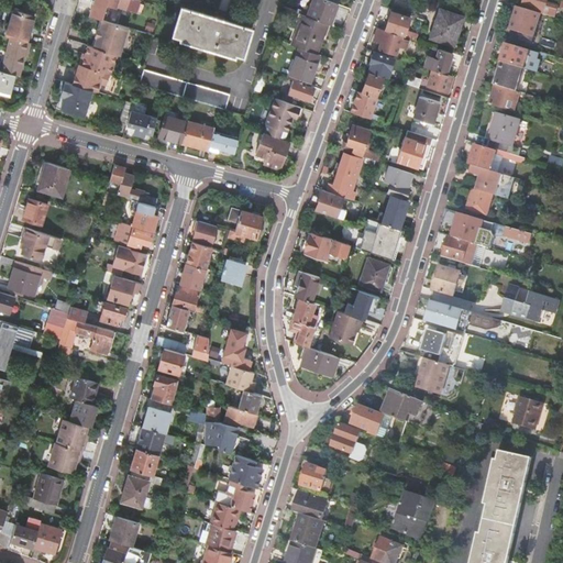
[(102,19),(103,20),(108,6),(117,8),(117,7),(127,10),(128,7),(130,0),(95,0),(91,15),(97,18),(102,19)]
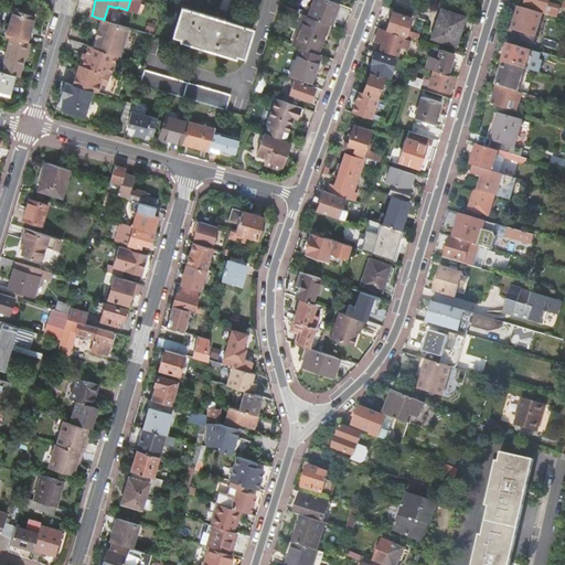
[(130,0),(128,7),(134,8),(132,11),(138,12),(138,11),(142,12),(145,4),(140,3),(141,1),(139,0),(130,0)]
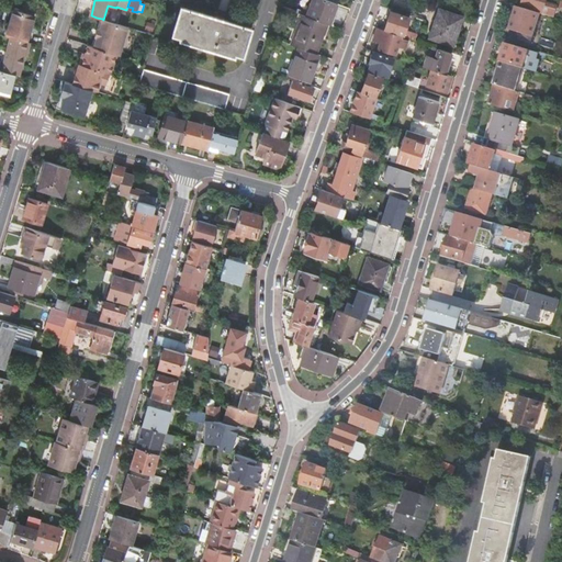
[(312,0),(306,15),(328,23),(330,24),(338,3),(328,0),(312,0)]
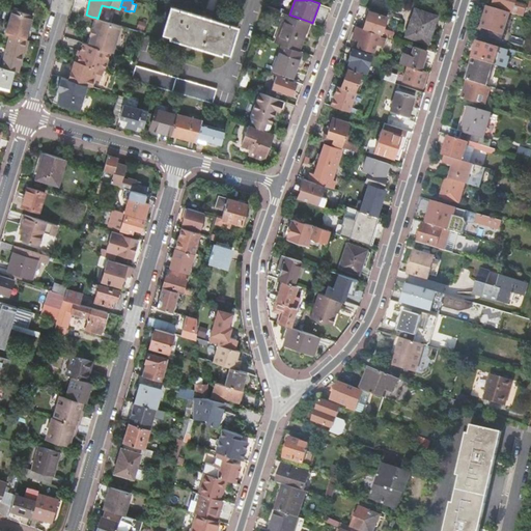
[(513,14),(524,17),(527,6),(527,5),(518,2),(518,0),(496,0),(494,7),(510,12),(513,14)]
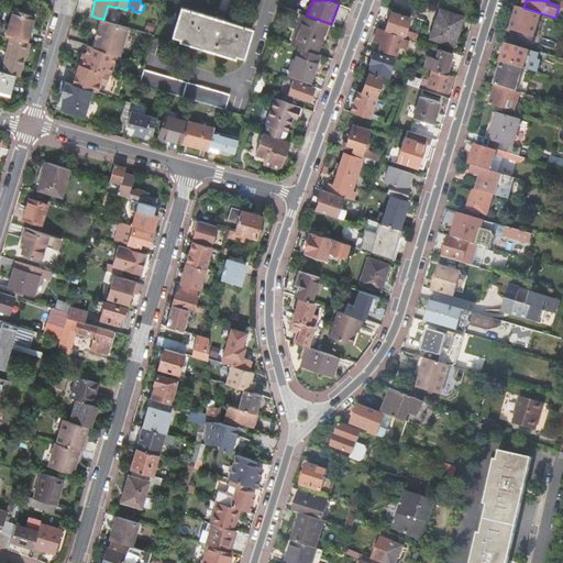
[(530,41),(533,40),(541,13),(523,8),(518,7),(511,30),(523,33),(521,39),(530,41)]
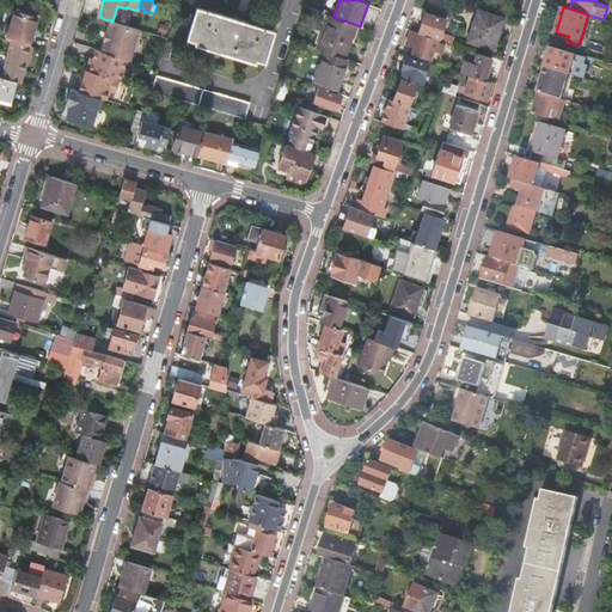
[(275,30),(197,8),(188,41),(256,61),(257,59),(265,61),(275,30)]
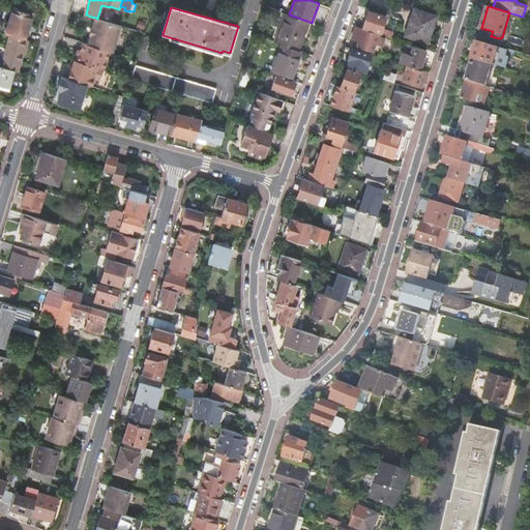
[(432,23),(434,15),(415,8),(406,35),(425,41),(432,23)]
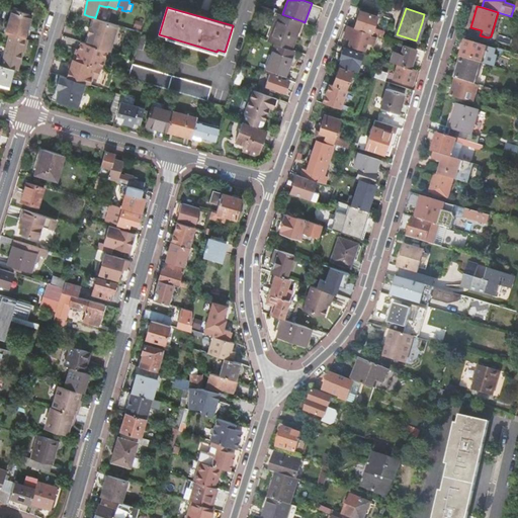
[(10,34),(25,37),(27,30),(29,23),(28,23),(31,14),(14,9),(9,24),(6,33),(10,34)]
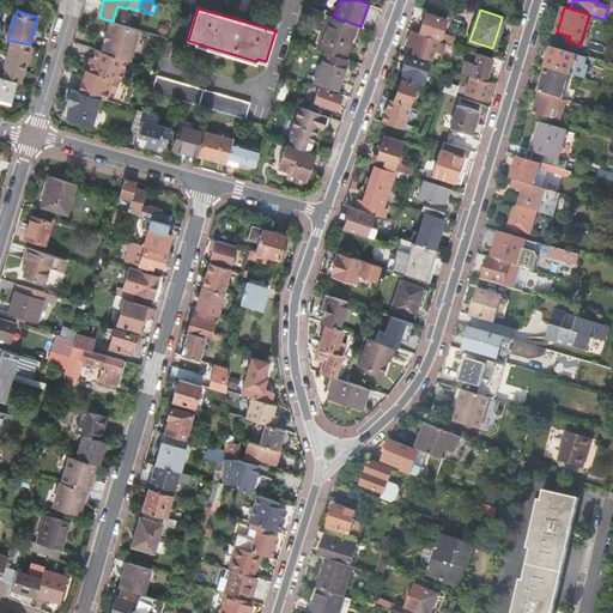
[(426,12),(423,23),(426,24),(424,32),(441,37),(447,19),(426,12)]
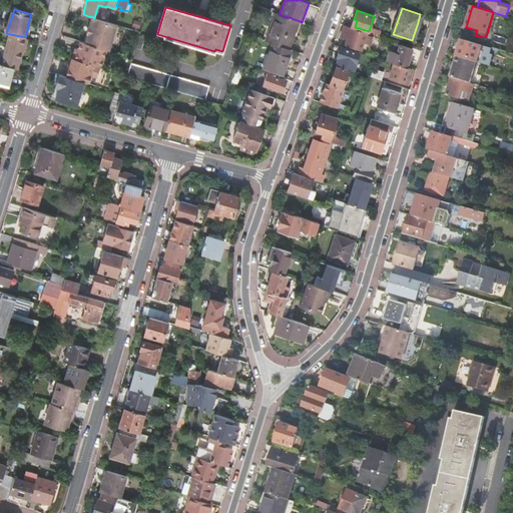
[(300,21),(280,14),(276,12),(266,40),(273,43),(290,49),(300,21)]
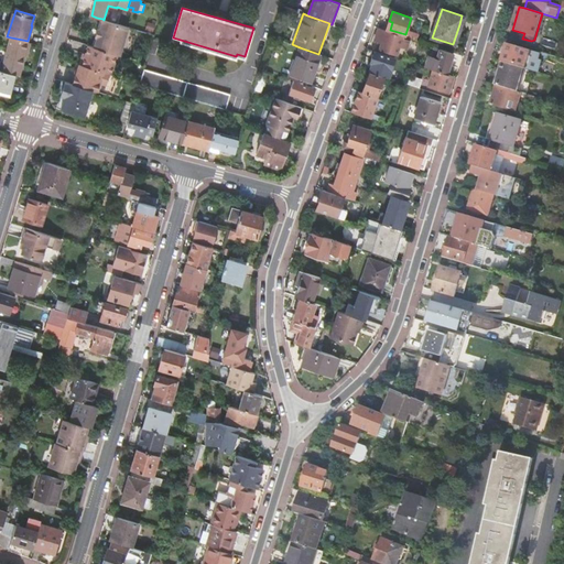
[(96,47),(106,20),(104,20),(102,19),(93,46),(95,47),(96,47)]
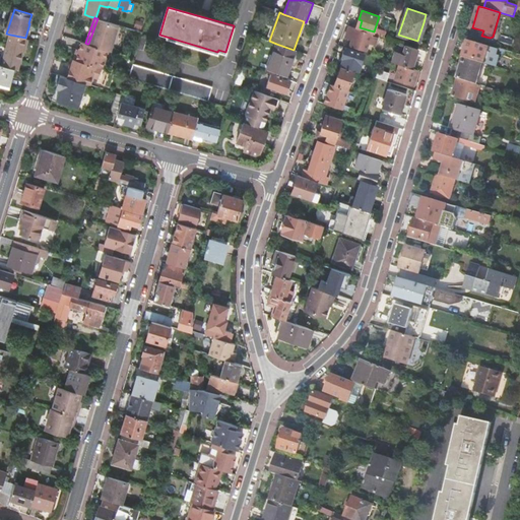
[(98,18),(88,44),(109,51),(111,51),(119,25),(98,18)]
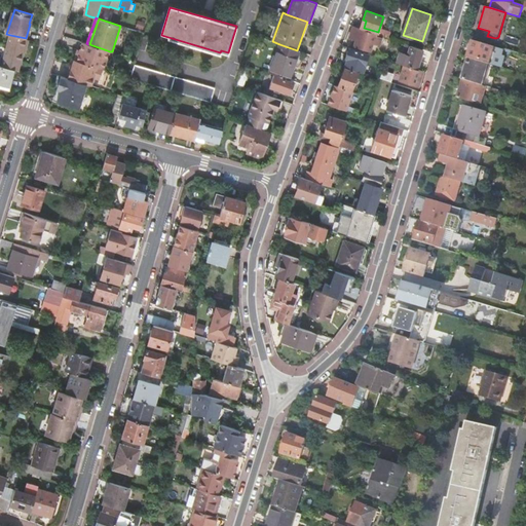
[(360,30),(360,28),(353,26),(349,38),(352,39),(355,29),(360,30)]
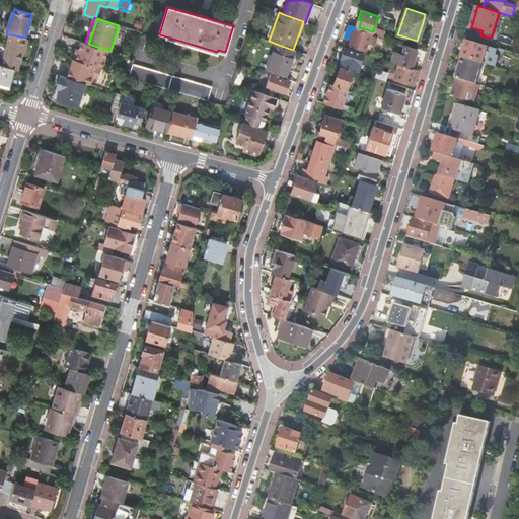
[(360,29),(355,27),(355,29),(351,28),(348,39),(351,40),(349,46),(365,51),(366,50),(368,43),(374,45),(377,36),(371,35),(372,33),(366,31),(360,29)]
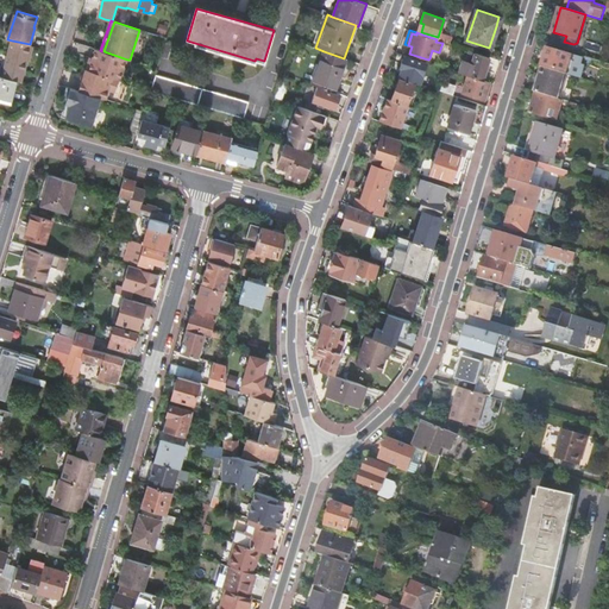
[(30,44),(12,41),(2,76),(18,81),(22,81),(27,60),(29,55),(30,55),(32,45),(30,44)]
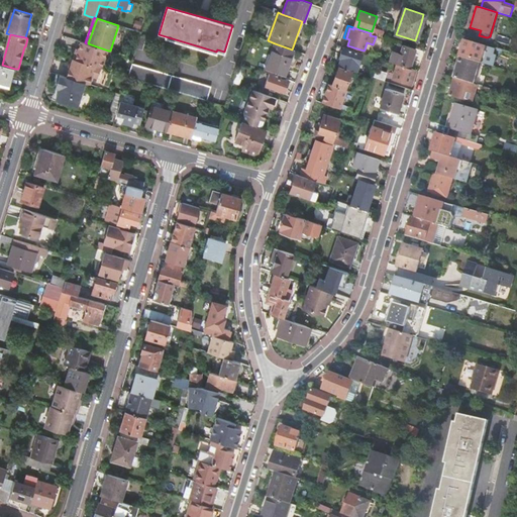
[(481,63),(486,45),(466,39),(463,48),(460,47),(459,54),(461,55),(460,57),(473,61),(481,63)]
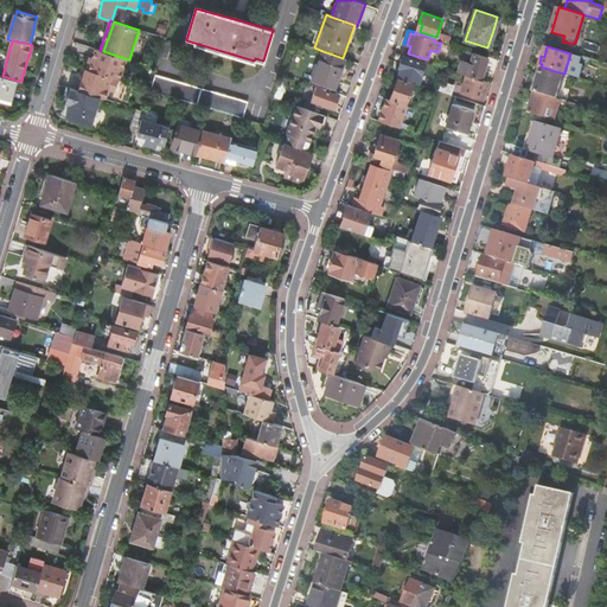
[(103,51),(102,51),(100,50),(96,49),(89,70),(120,80),(121,80),(127,59),(103,51)]
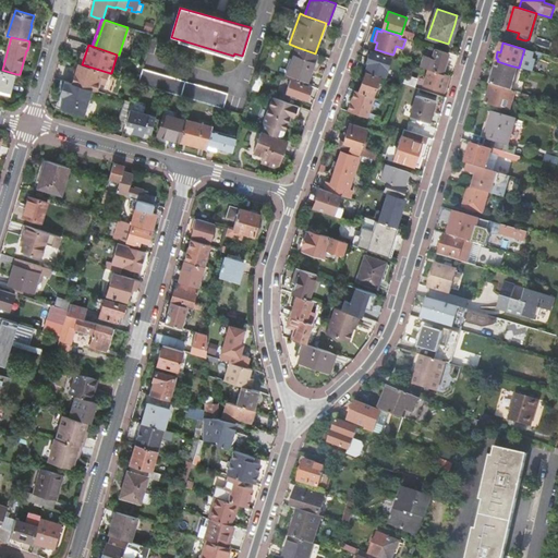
[(315,53),(296,47),(286,76),(306,84),(317,55),(315,53)]
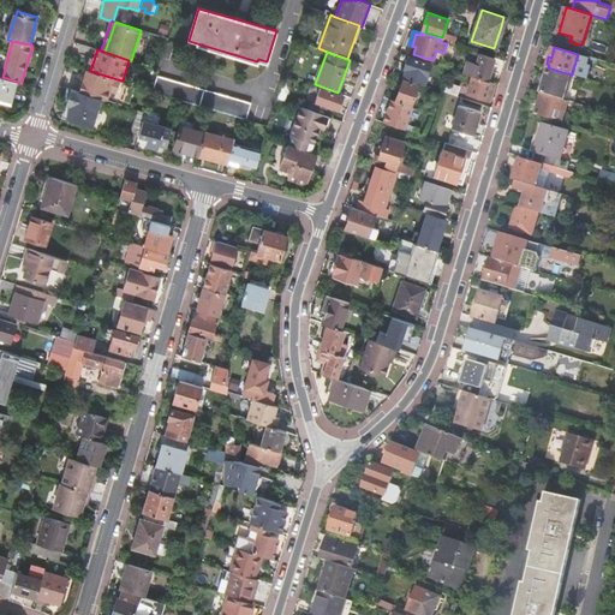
[(495,57),(481,53),(473,76),(481,78),(488,79),(495,57)]
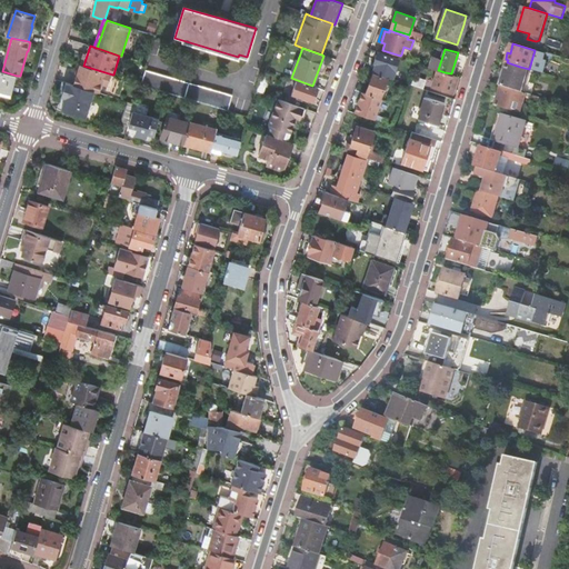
[(378,51),(373,63),(377,65),(373,72),(387,77),(392,78),(395,70),(399,58),(378,51)]
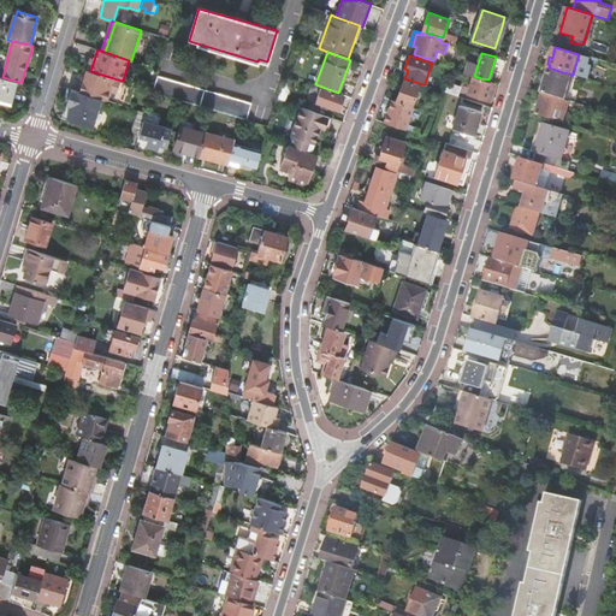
[(102,99),(108,100),(111,90),(118,93),(122,81),(90,71),(88,70),(82,93),(102,99)]
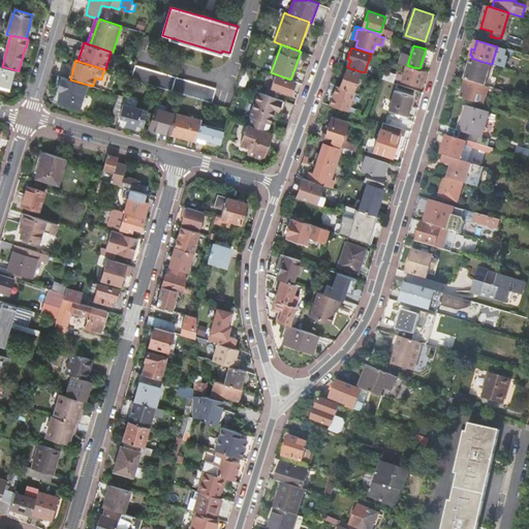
[(465,80),(467,80),(487,86),(493,65),(492,64),(484,62),(483,65),(470,61),(465,80)]
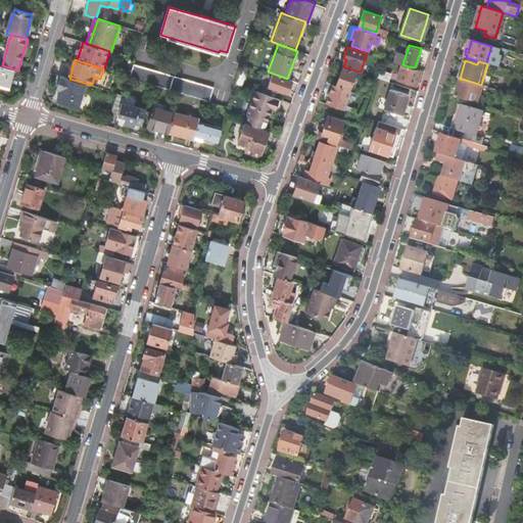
[(15,69),(2,65),(0,65),(0,87),(9,90),(15,69)]
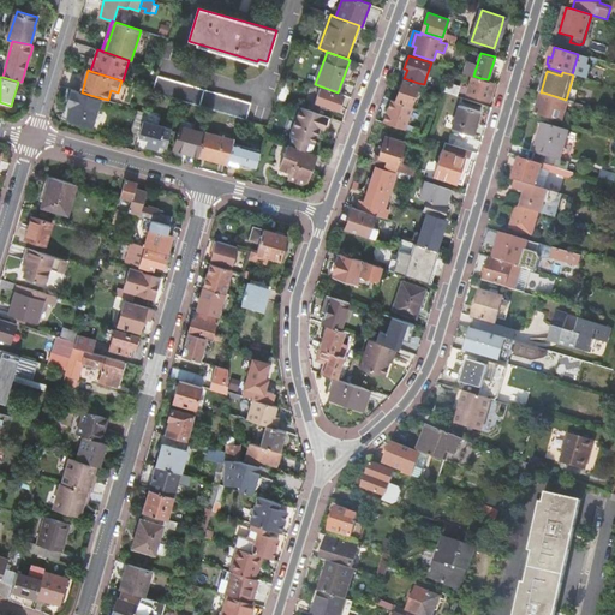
[(242,118),(248,120),(252,105),(157,77),(154,89),(153,93),(177,100),(180,101),(212,109),(242,118)]
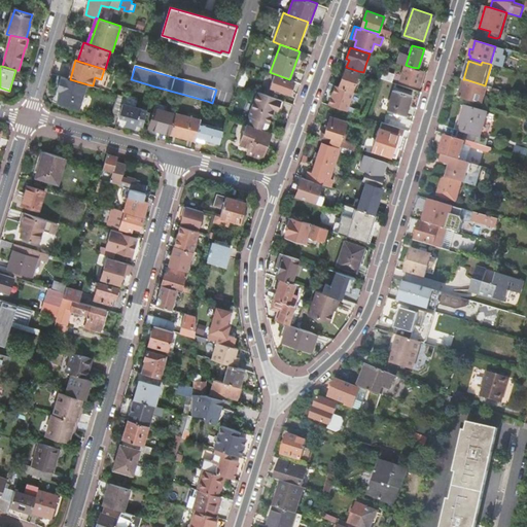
[(351,91),(358,71),(346,67),(339,86),(351,91)]
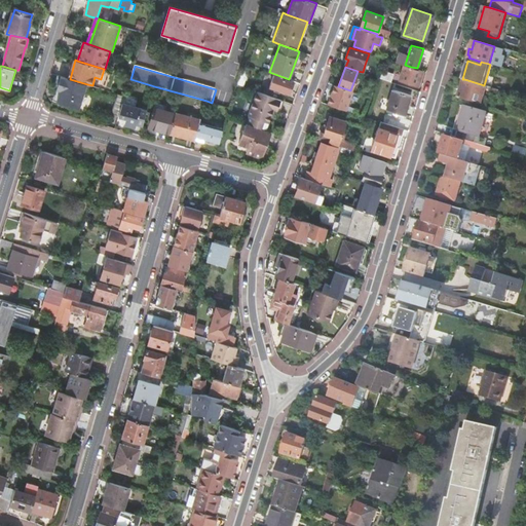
[(422,70),(417,68),(411,67),(410,70),(406,69),(402,80),(407,81),(417,84),(422,70)]
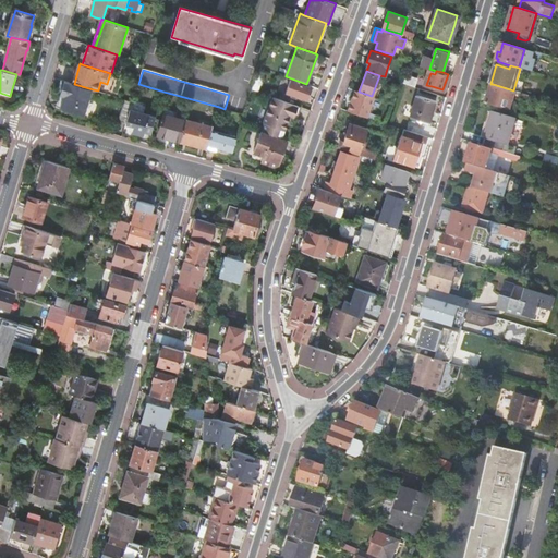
[(417,79),(403,74),(401,82),(414,86),(417,79)]
